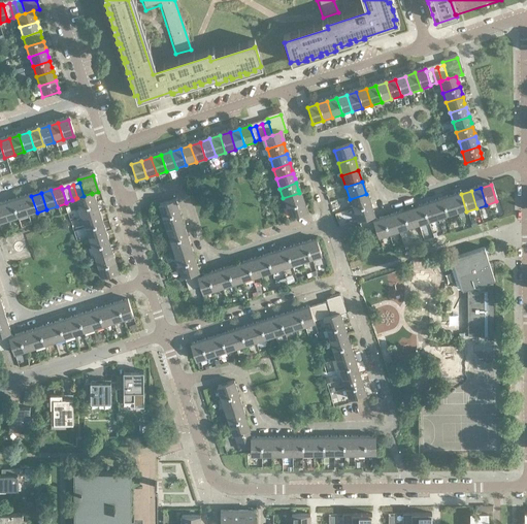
[(95,204),(94,200),(92,194),(92,193),(84,196),(77,198),(75,198),(75,199),(78,209),(95,204)]
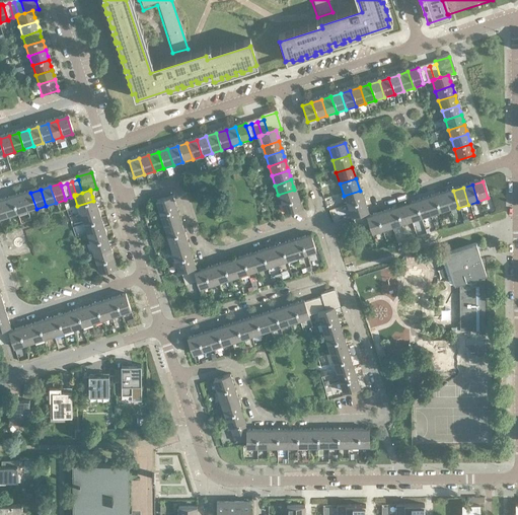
[(298,199),(296,195),(294,190),(278,195),(281,205),(298,199)]
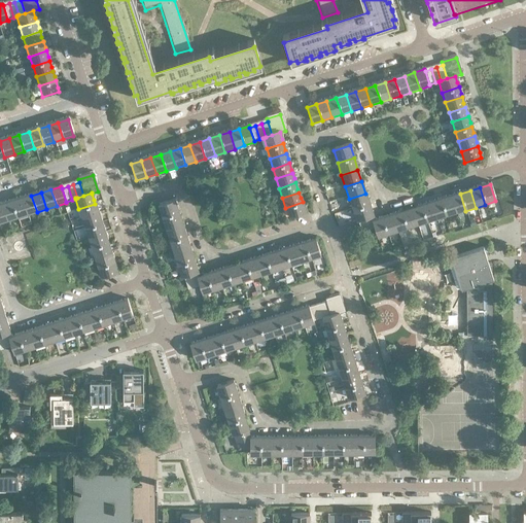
[(370,205),(365,194),(349,199),(352,211),(370,205)]
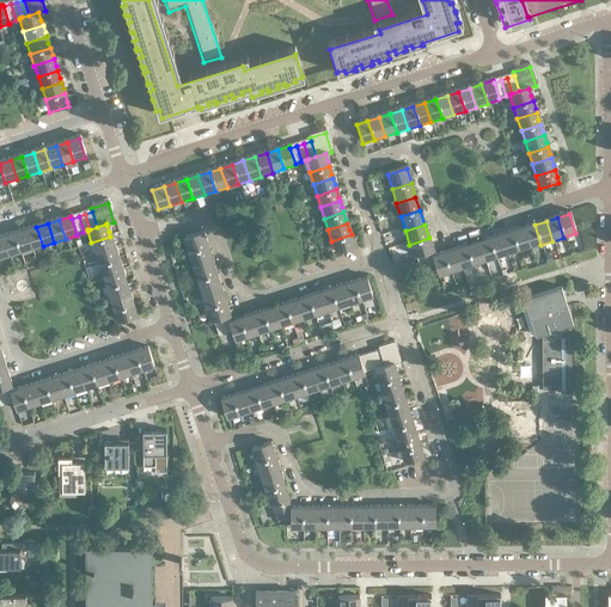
[(541,245),(535,225),(524,230),(530,249),(541,245)]
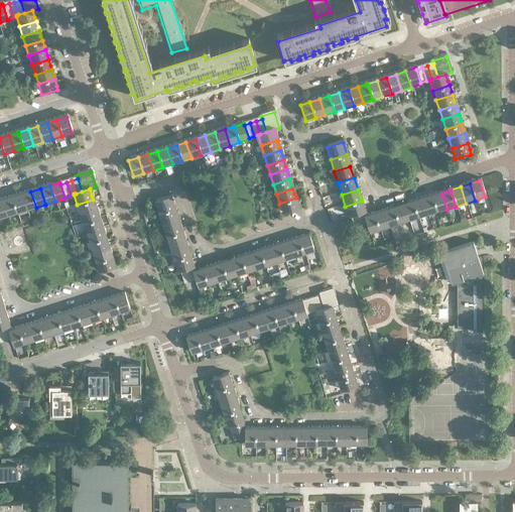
[(36,208),(30,192),(21,195),(26,211),(36,208)]
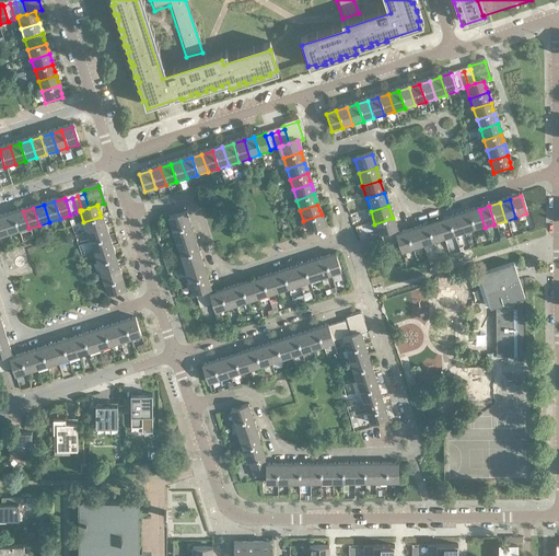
[(485,228),(479,210),(468,213),(474,231),(485,228)]
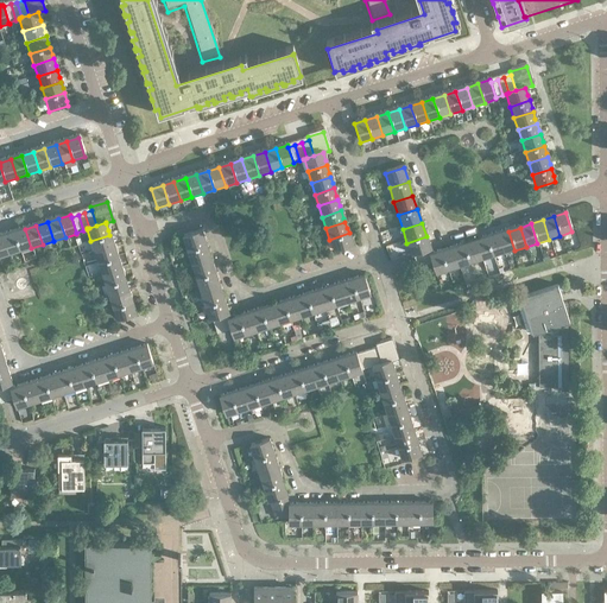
[(31,248),(25,229),(13,233),(20,252),(31,248)]
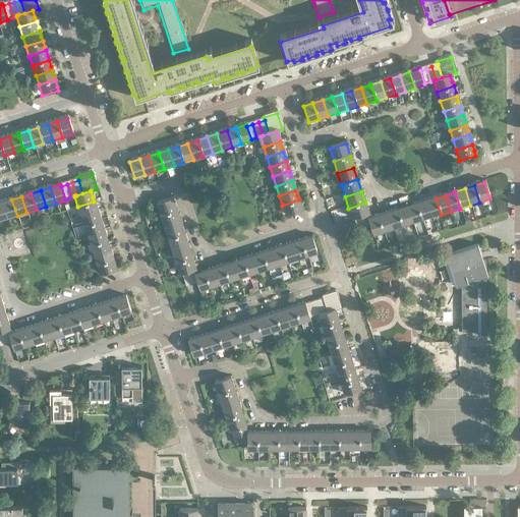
[(441,215),(436,198),(426,202),(431,218),(441,215)]
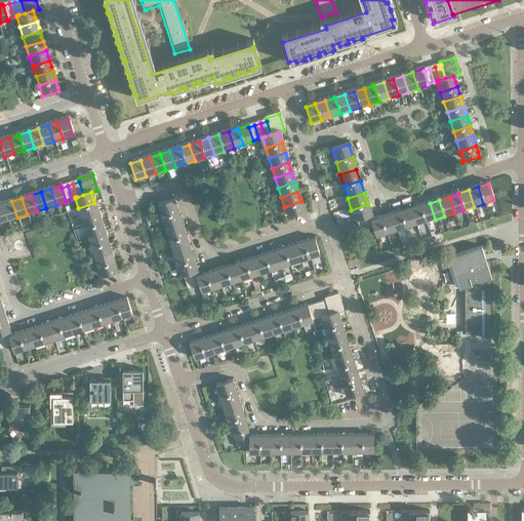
[(17,217),(11,201),(2,204),(7,221),(17,217)]
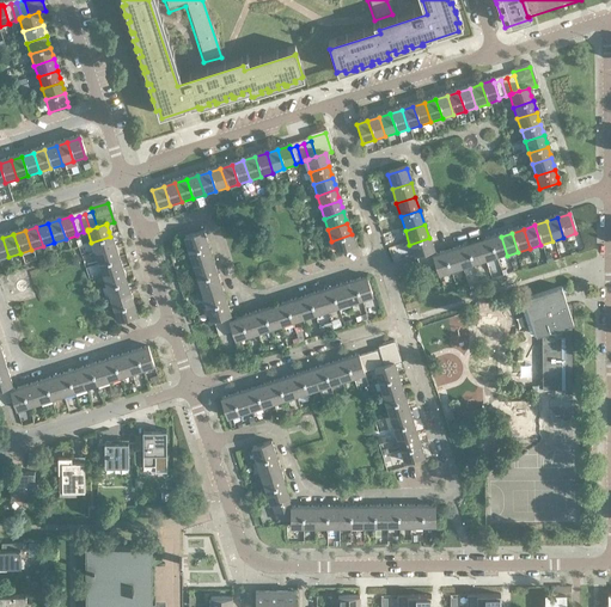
[(207,249),(202,234),(183,240),(188,255),(207,249)]
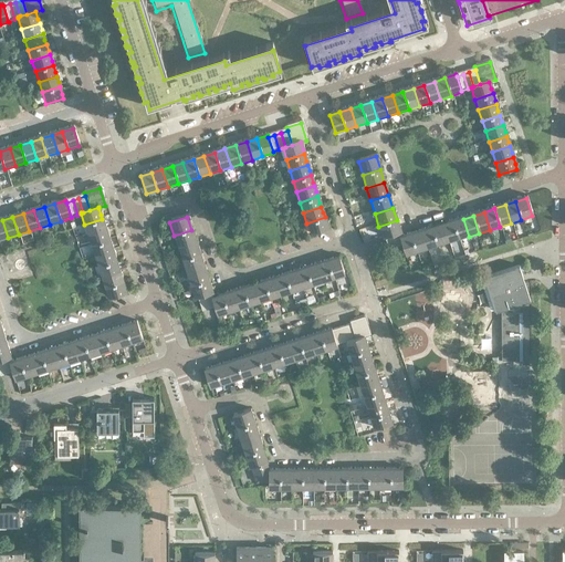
[(328,229),(327,225),(325,217),(306,224),(311,235),(328,229)]
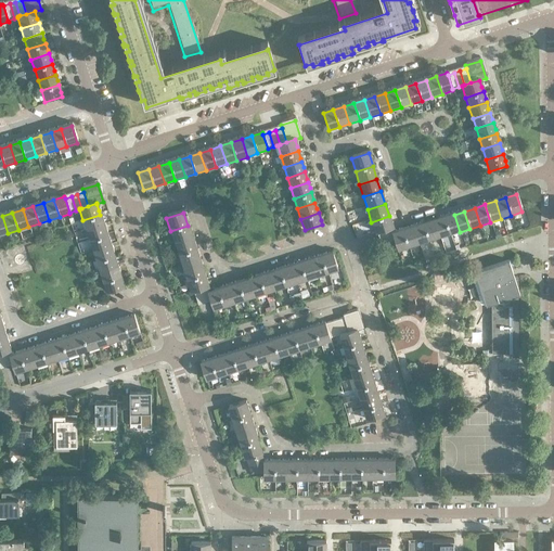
[(103,226),(102,222),(100,215),(82,220),(86,231),(103,226)]
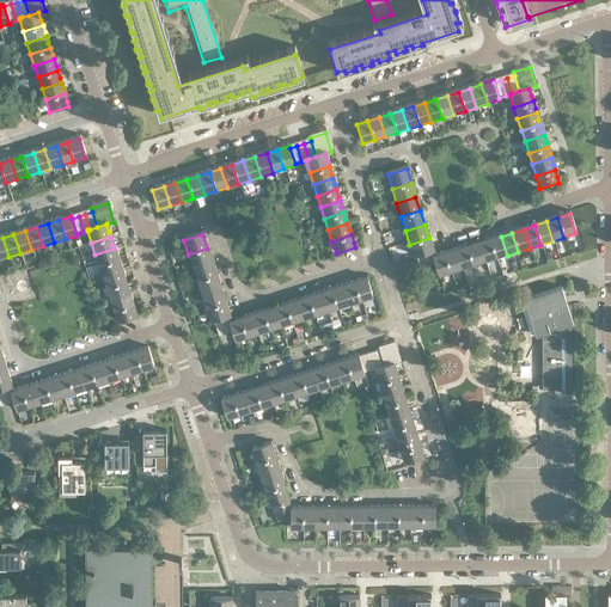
[(507,256),(501,237),(489,240),(495,259),(507,256)]
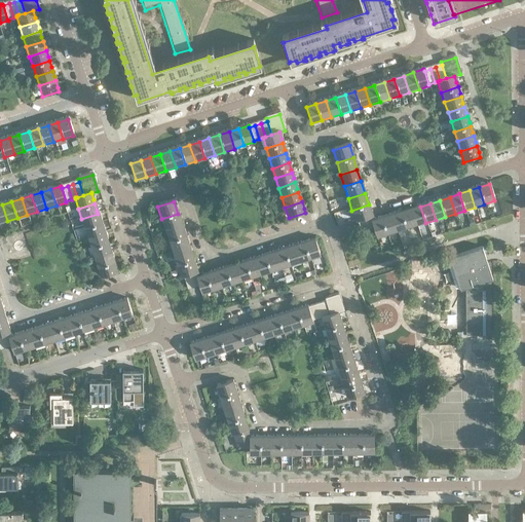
[(372,217),(369,204),(351,211),(355,223),(357,222),(370,218),(372,217)]
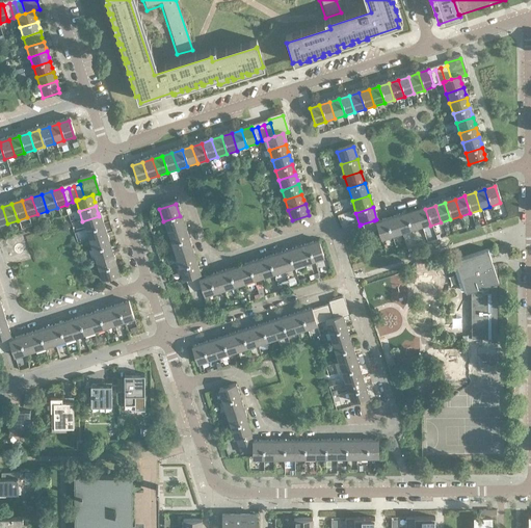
[(430,226),(425,209),(416,212),(421,229),(430,226)]
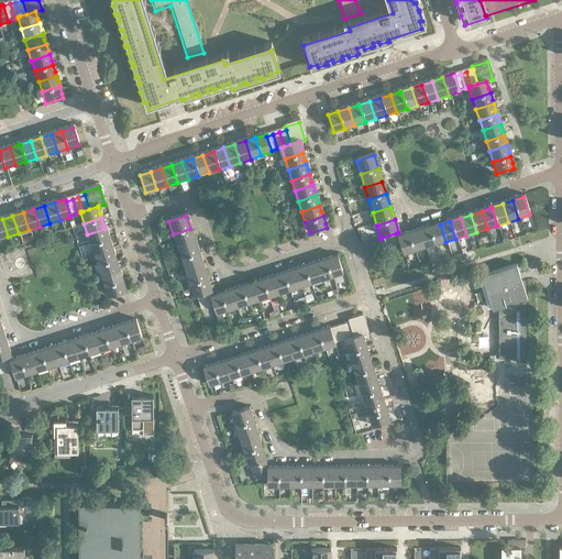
[(445,242),(440,225),(429,228),(434,245),(445,242)]
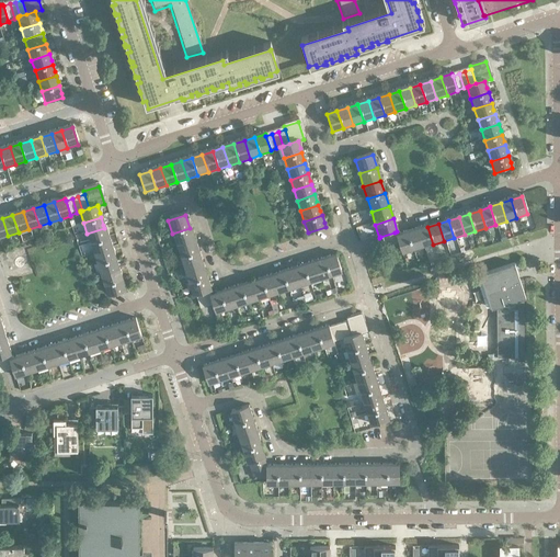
[(433,245),(427,227),(418,230),(423,248),(433,245)]
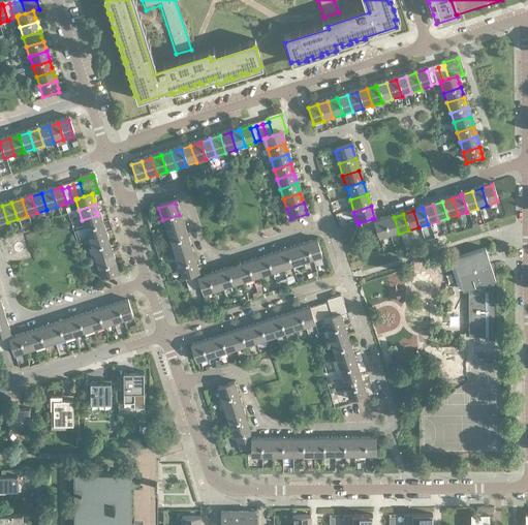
[(102,224),(100,220),(98,215),(82,220),(85,229),(102,224)]
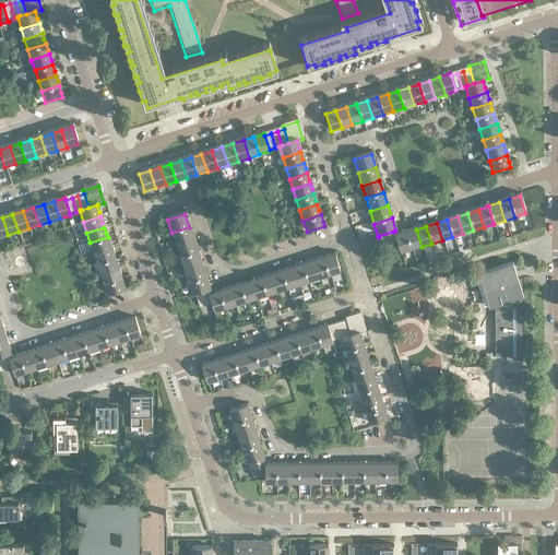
[(193,239),(189,227),(171,233),(176,246),(193,239)]
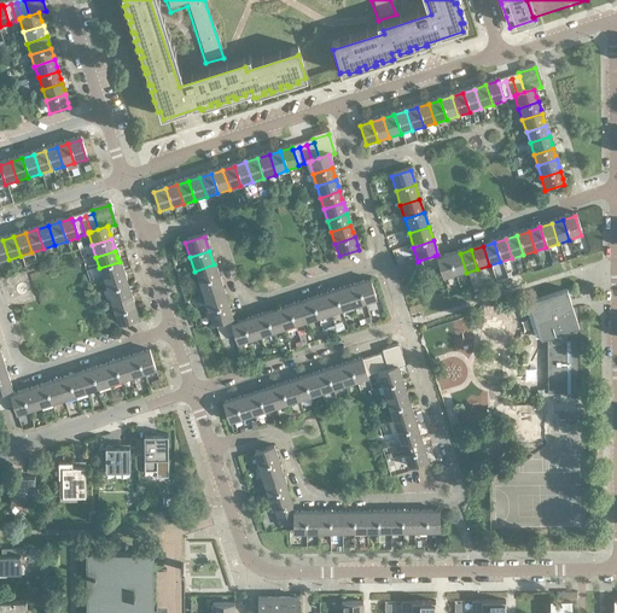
[(466,273),(460,254),(448,257),(454,276),(466,273)]
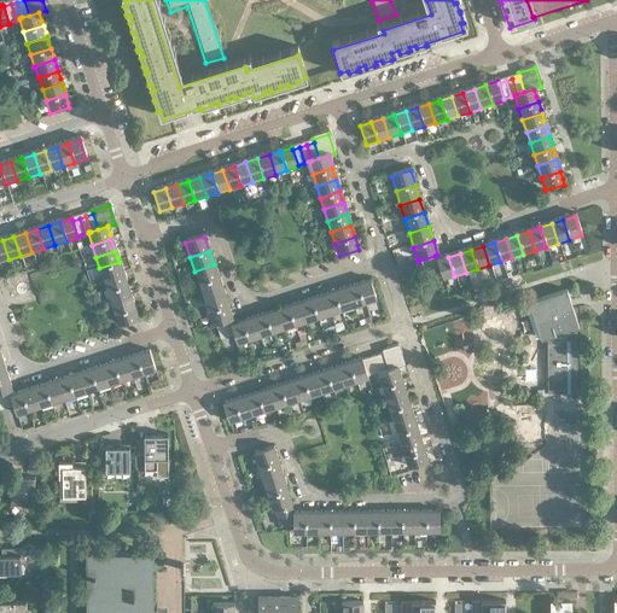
[(437,263),(436,261),(435,256),(419,261),(421,268),(437,263)]
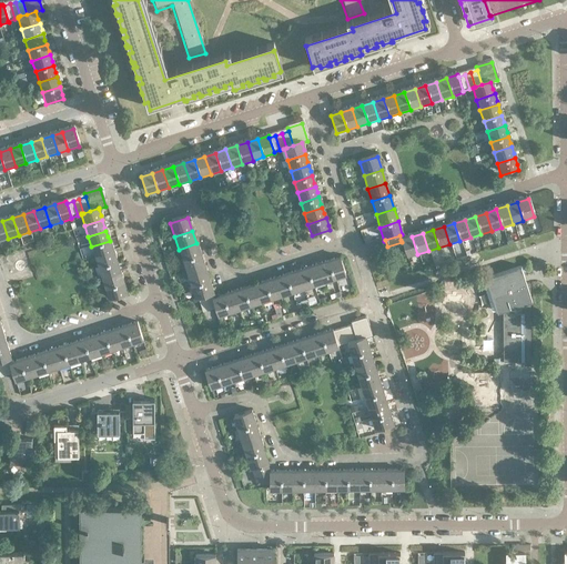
[(417,254),(412,237),(401,240),(402,242),(404,249),(406,258),(417,254)]
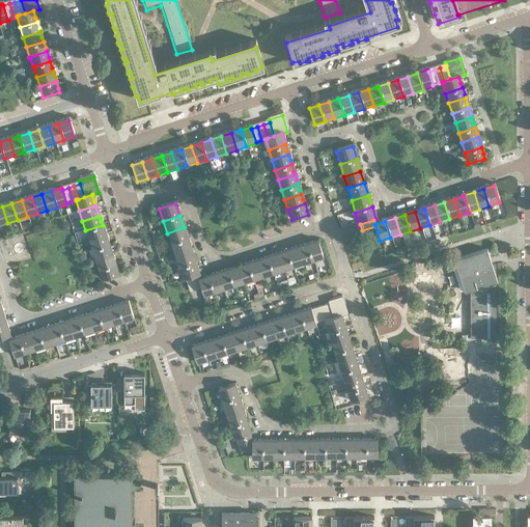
[(106,236),(105,232),(103,225),(85,230),(88,241),(106,236)]
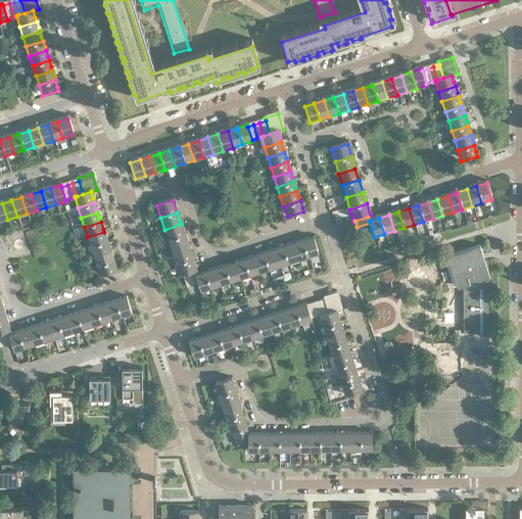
[(372,229),(370,223),(357,227),(359,233),(372,229)]
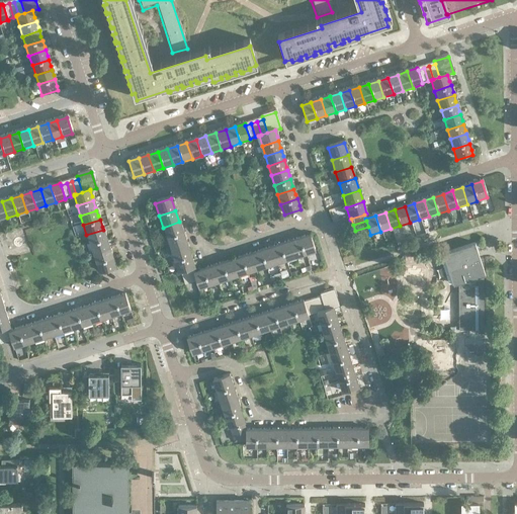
[(183,234),(179,222),(163,228),(167,239),(183,234)]
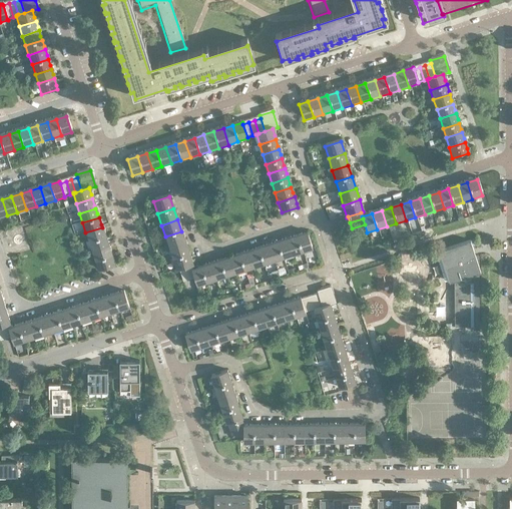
[(105,236),(103,232),(102,227),(85,232),(88,241),(105,236)]
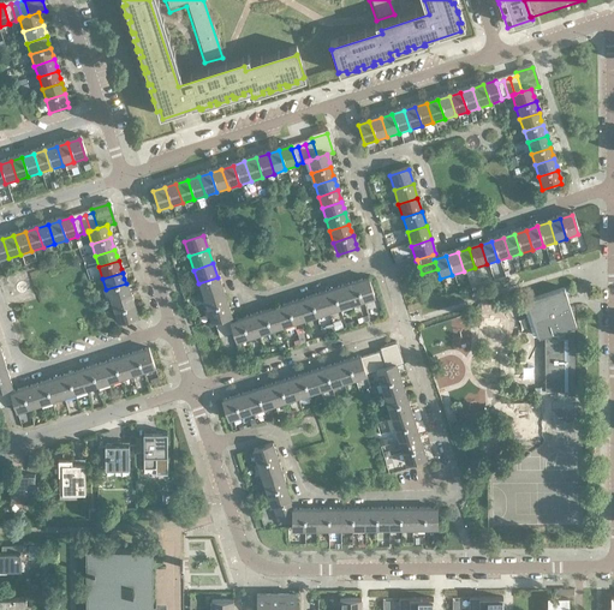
[(221,292),(218,277),(198,283),(202,298),(221,292)]
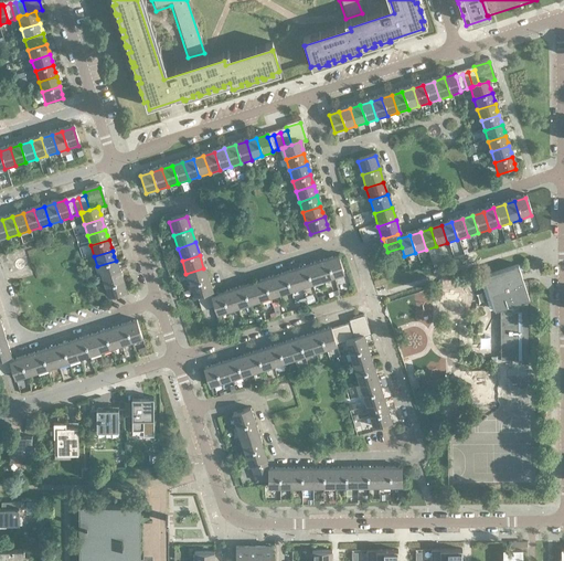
[(343,276),(338,258),(327,262),(332,279),(343,276)]
